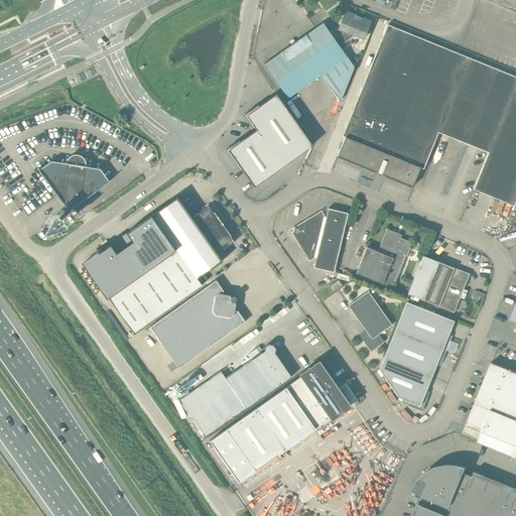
[(368,0),(401,13),(406,0),(368,0)]
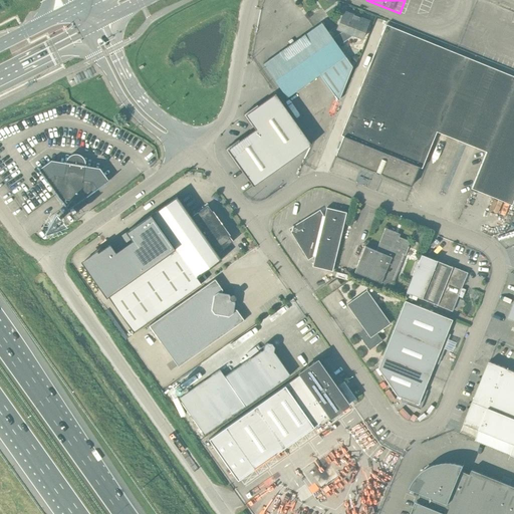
[(352,66),(345,56),(337,46),(353,35),(362,38),(368,20),(342,11),(336,29),(344,32),(333,40),(321,23),(263,64),(286,97),(320,73),(338,100),(352,66)]
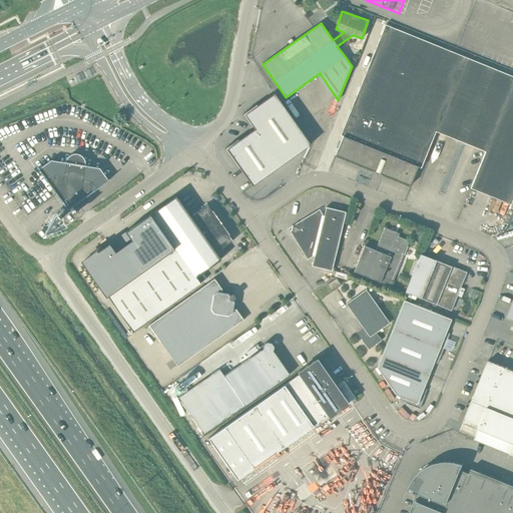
[(512,17),(496,65),(512,71),(512,17)]
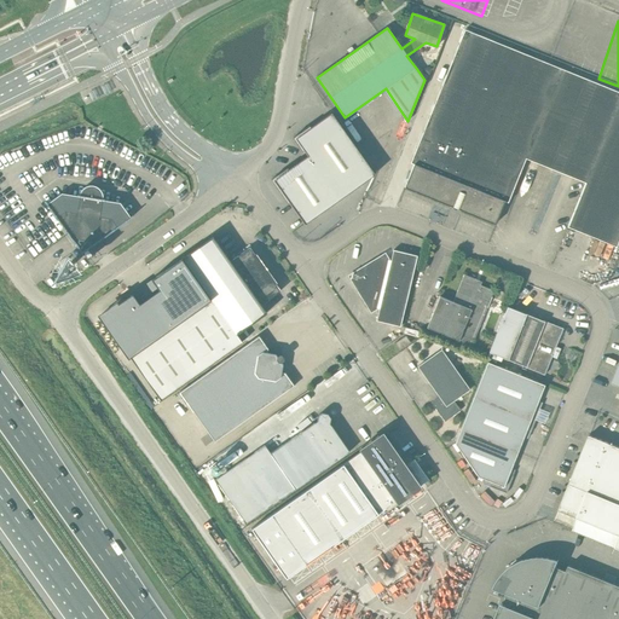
[(414,163),(404,186),(495,224),(504,201),(508,202),(526,158),(585,183),(567,226),(617,247),(618,239),(618,91),(464,29),(410,162),(414,163)]
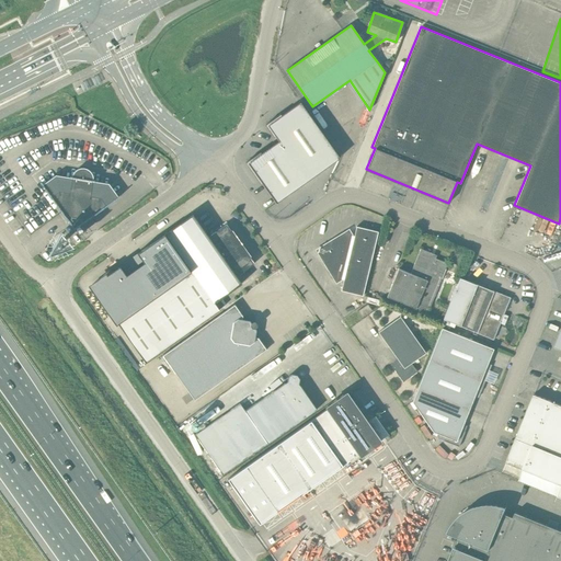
[(274,136),(275,135),(279,140),(262,153),(261,152),(245,162),(261,183),(262,182),(276,203),(340,157),(300,101),(282,115),(281,114),(265,124),(274,136)]
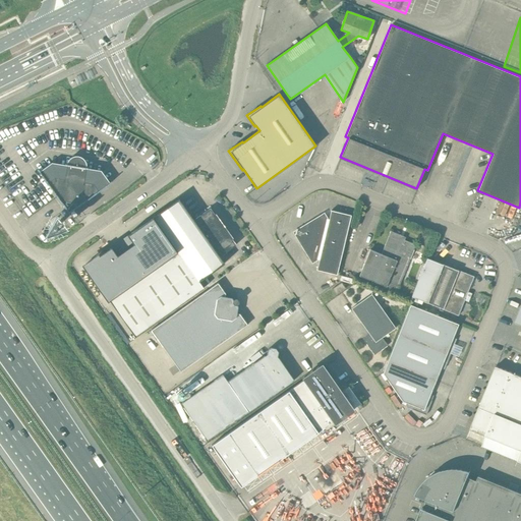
[(85,170),(87,167),(87,165),(85,162),(84,160),(80,157),(78,156),(75,156),(73,156),(69,159),(67,161),(67,163),(66,167),(52,165),(42,173),(39,169),(38,169),(68,213),(73,210),(77,215),(88,207),(83,201),(112,181),(111,180),(107,183),(99,173),(85,170)]
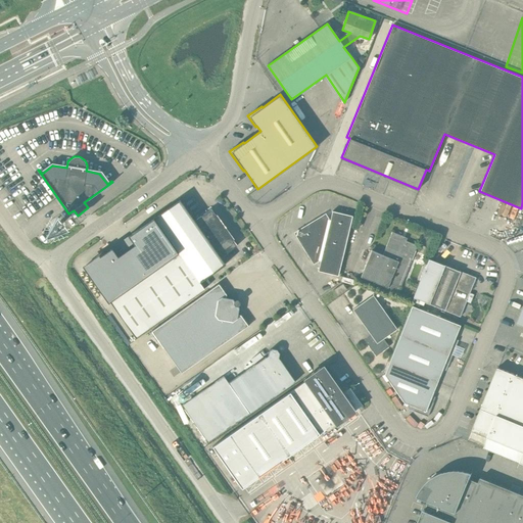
[(109,246),(82,267),(107,303),(110,301),(135,337),(204,288),(199,282),(225,264),(221,256),(237,245),(210,208),(194,220),(180,199),(154,217),(153,216),(127,234),(132,241),(114,253),(109,246)]
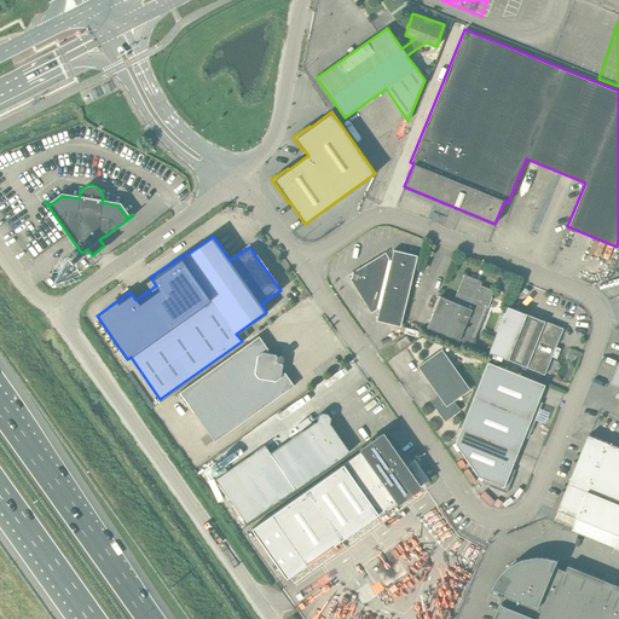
[(350,276),(371,311),(377,307),(380,308),(376,320),(400,327),(417,255),(393,249),(391,260),(388,260),(388,259),(385,253),(350,276)]
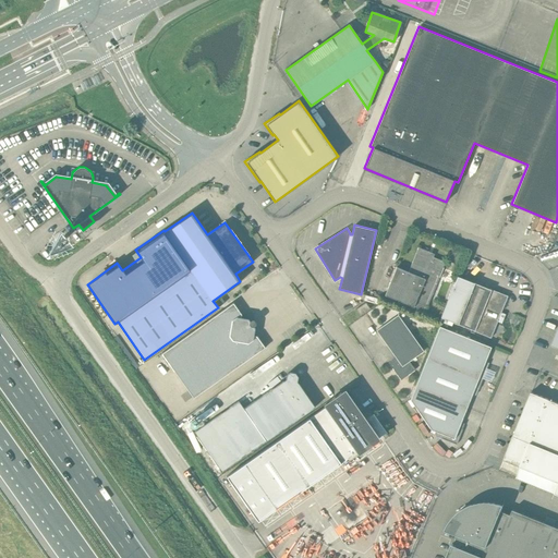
[(419,246),(408,271),(396,266),(385,295),(413,306),(412,307),(424,313),(446,262),(428,254),(429,251),(419,246)]
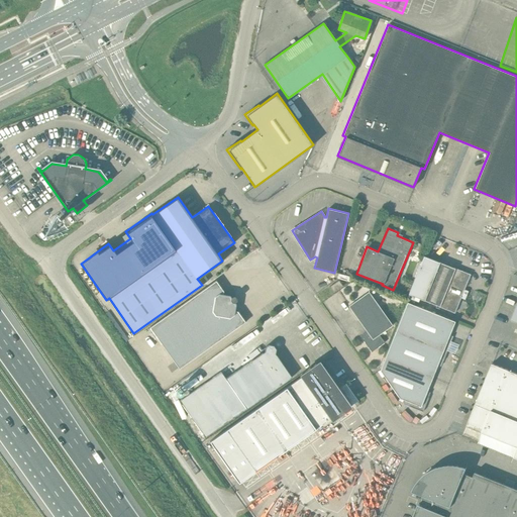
[(408,294),(424,300),(438,306),(454,313),(461,296),(460,296),(462,290),(463,290),(470,274),(453,268),(423,255),(408,294)]
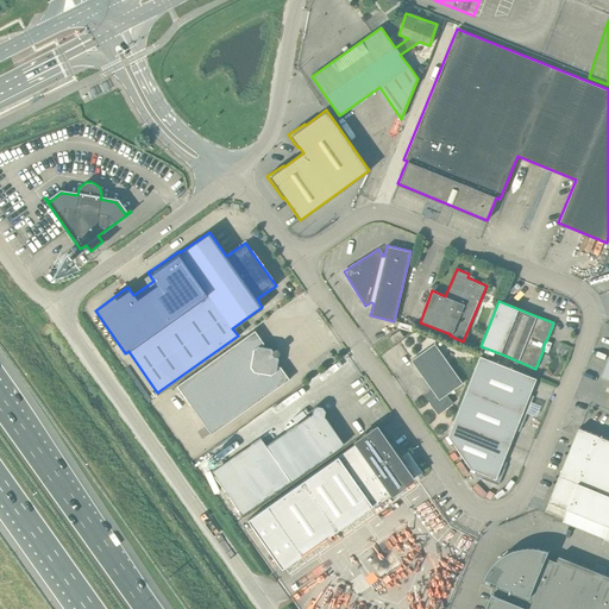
[(255,330),(176,385),(211,434),(289,380),(281,366),(277,365),(278,358),(276,356),(278,353),(280,351),(277,349),(275,347),(272,350),(271,347),(263,346),(264,343),(255,330)]
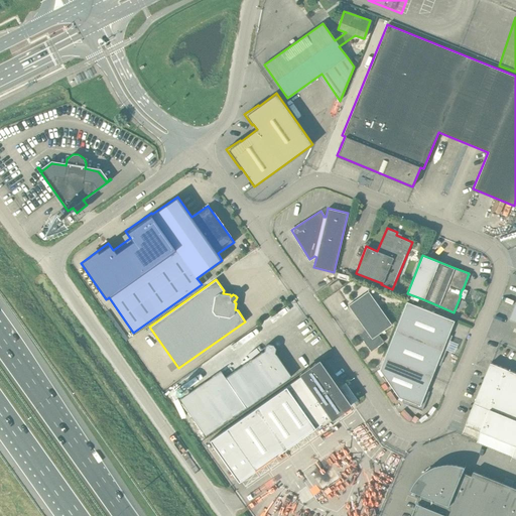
[(334,291),(343,285),(339,280),(330,286),(334,291)]
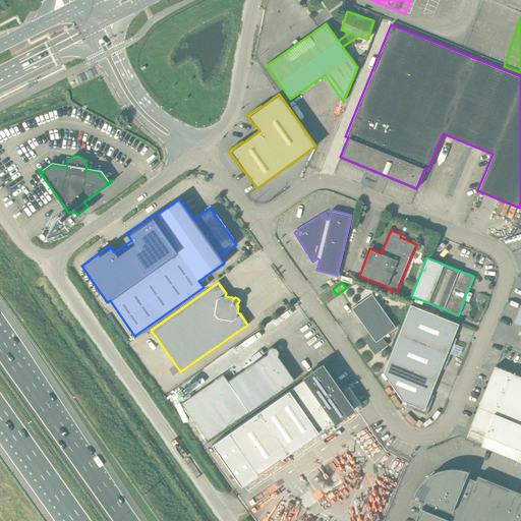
[(371,293),(351,308),(369,335),(364,341),(374,354),(388,345),(382,337),(396,328),(371,293)]
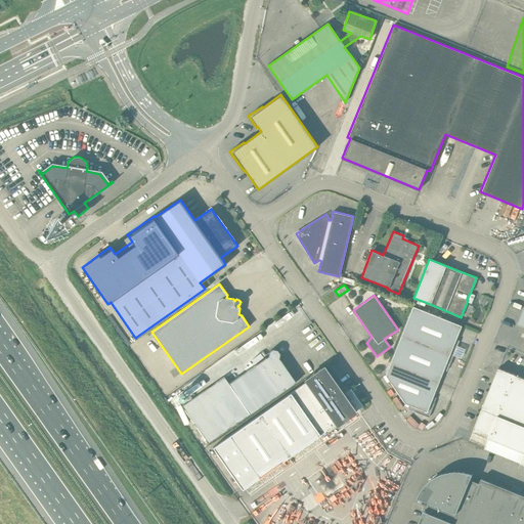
[(401,335),(453,356),(457,346),(453,344),(461,325),(412,306),(401,335)]
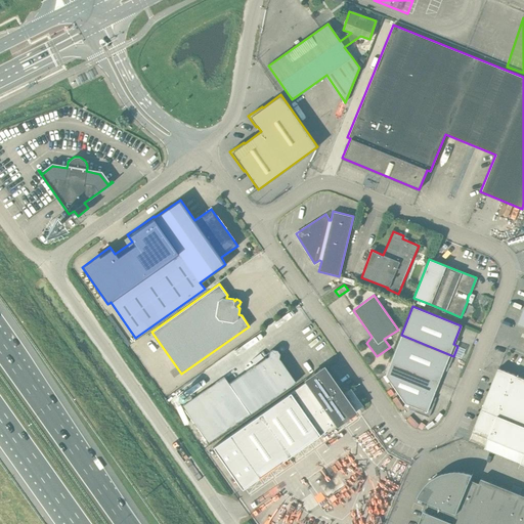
[(453,356),(401,335),(389,363),(438,383),(445,364),(449,366),(453,356)]
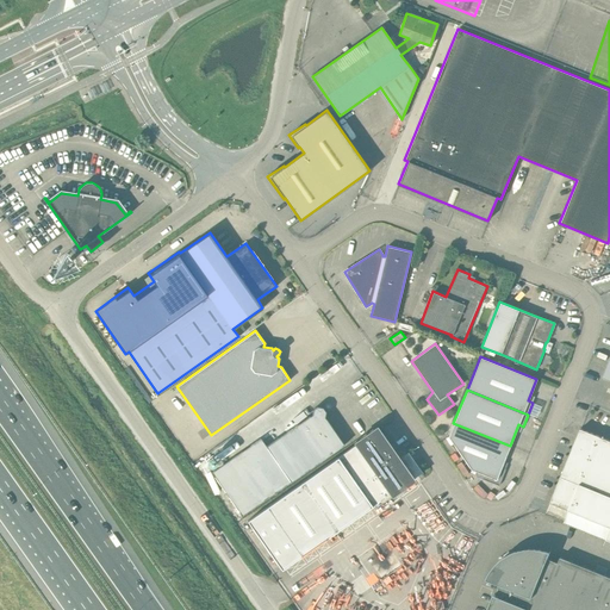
[(261,439),(212,472),(242,516),(344,444),(324,417),(325,411),(323,408),(317,406),(312,409),(312,415),(266,446),(261,439)]
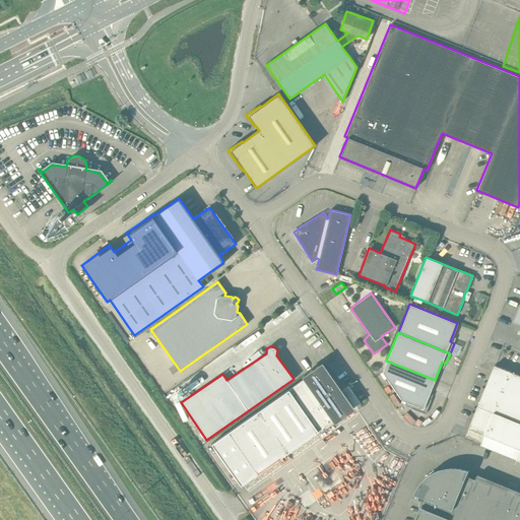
[(435,380),(386,361),(382,372),(401,400),(412,404),(410,408),(426,413),(431,399),(428,398),(435,380)]
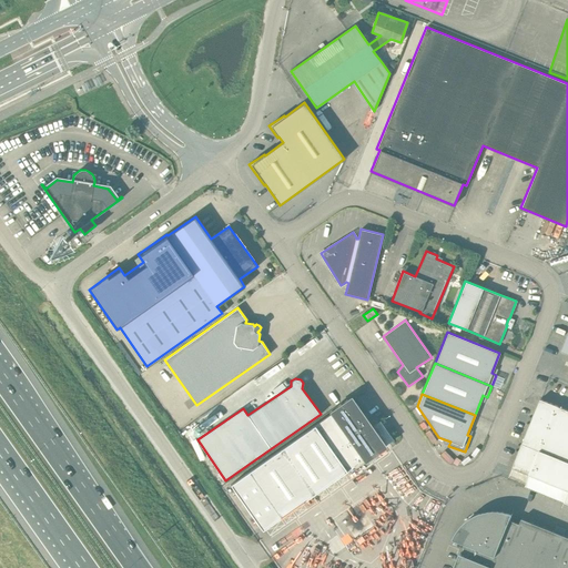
[(567,503),(567,409),(558,406),(540,398),(513,468),(567,489),(567,493),(565,501),(567,503)]
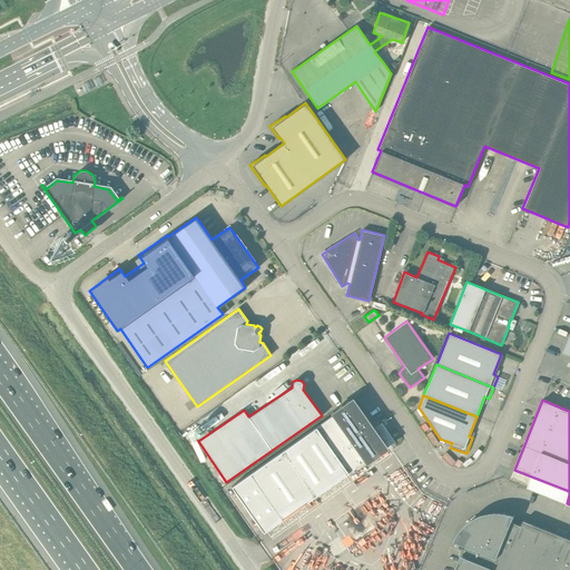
[(353,401),(231,487),(263,532),(391,444),(376,425),(372,429),(353,401)]
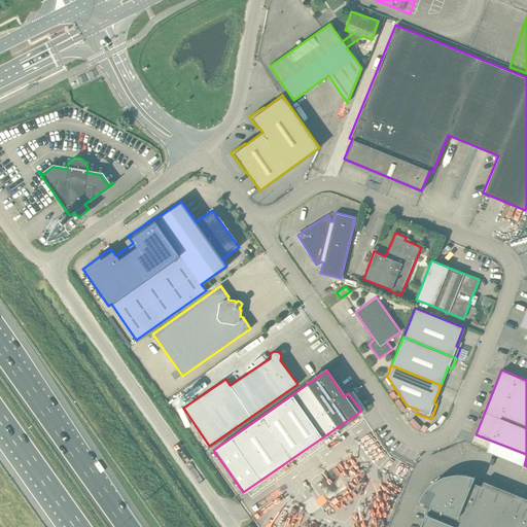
[(482,485),(473,482),(476,477),(473,476),(470,475),(467,473),(464,473),(458,473),(453,473),(449,475),(447,476),(442,478),(437,480),(435,481),(434,482),(431,484),(428,487),(426,489),(425,491),(423,494),(420,500),(432,504),(429,514),(427,513),(420,526),(526,526),(526,497),(484,481),(482,485)]
